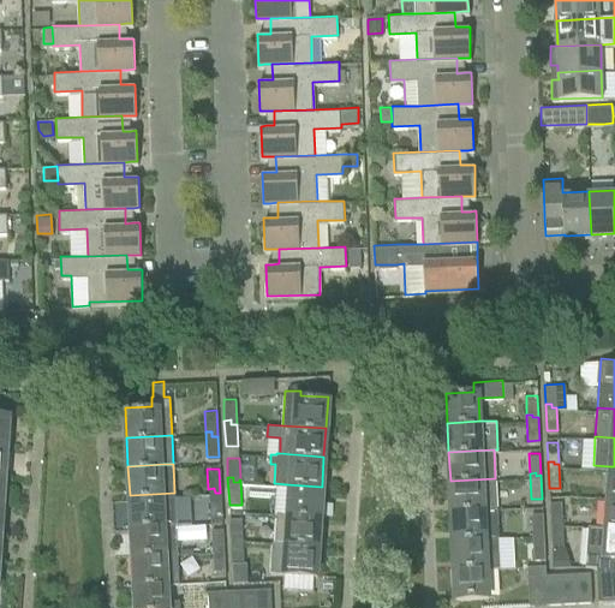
[(495,478),(451,481),(452,510),(484,508),(496,507),(495,478)]
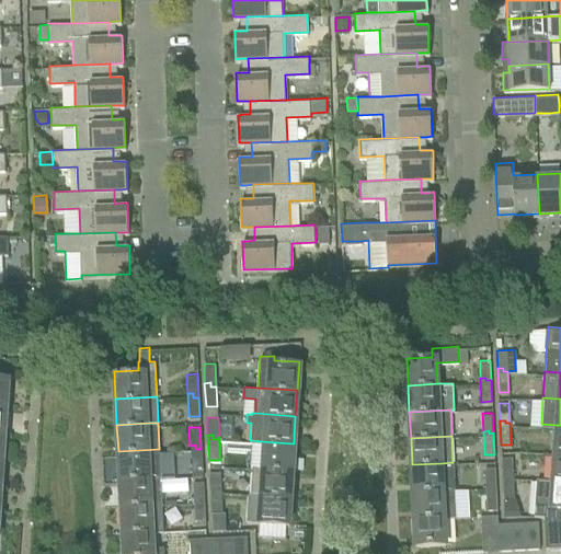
[(262,441),(260,466),(292,469),(292,468),(294,443),(262,441)]
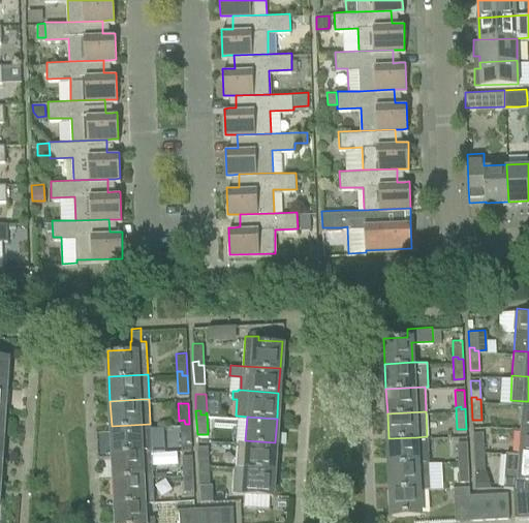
[(184,420),(179,421),(180,443),(190,442),(189,424),(185,424),(184,420)]
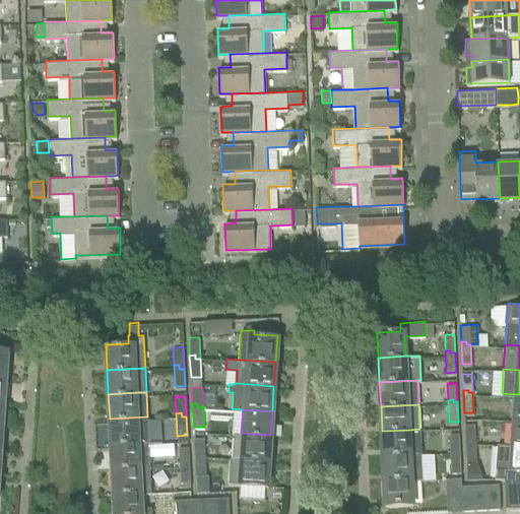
[(147,416),(110,419),(111,444),(140,442),(148,442),(150,442),(161,441),(159,418),(149,419),(147,419),(147,416)]
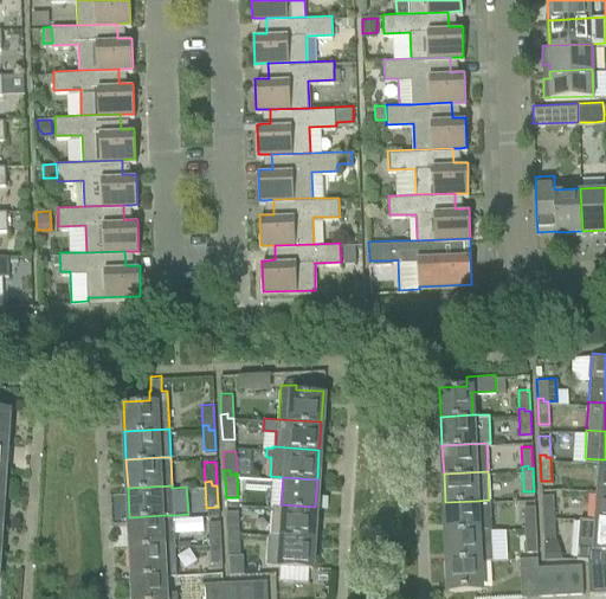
[(553,493),(541,494),(542,513),(548,511),(548,515),(554,515),(553,493)]
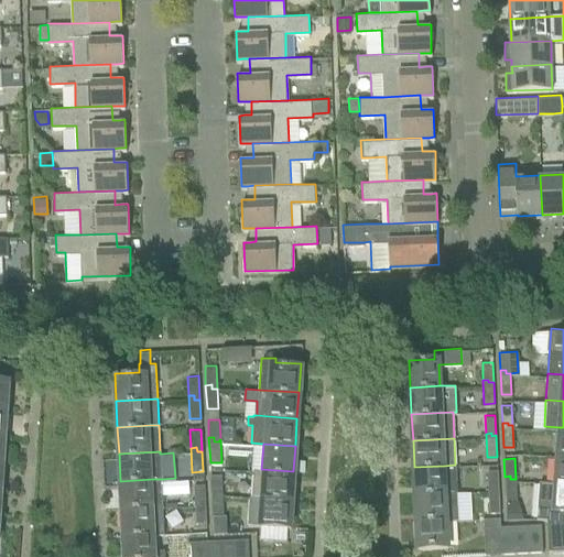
[(444,466),(414,467),(415,493),(456,492),(455,465),(444,466)]
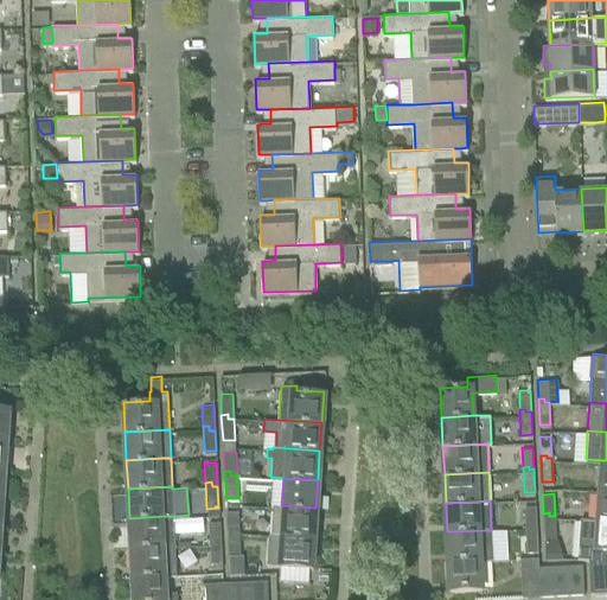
[(536,504),(525,505),(525,525),(530,524),(531,527),(536,527),(536,504)]
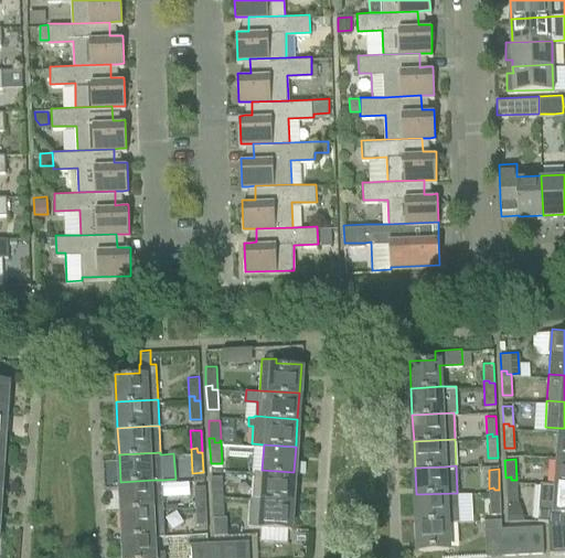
[(254,470),(252,496),(291,500),(292,497),(294,472),(262,470),(254,470)]
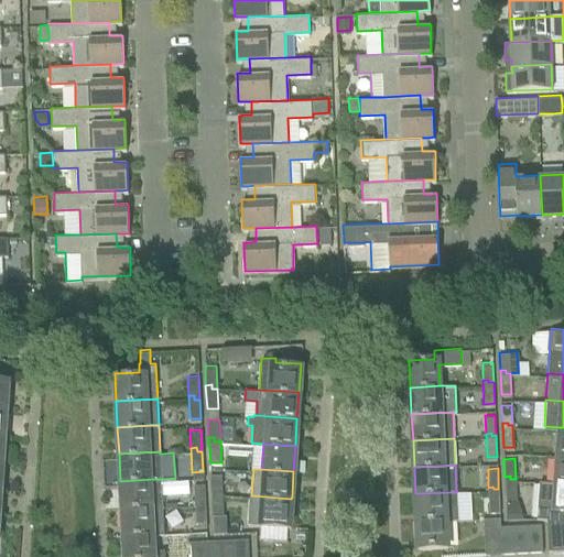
[(210,472),(212,491),(217,491),(217,495),(223,494),(221,472),(210,472)]
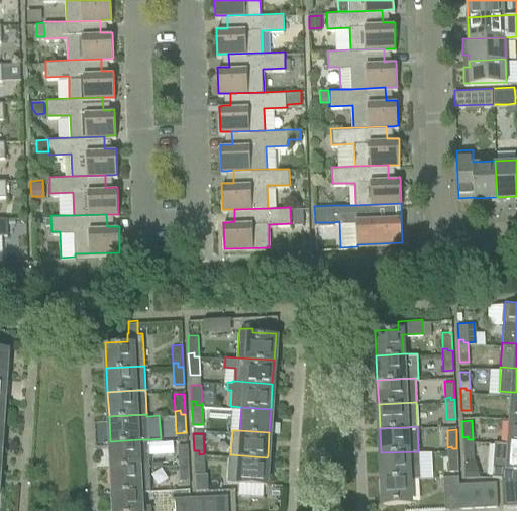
[(468,436),(462,437),(463,460),(474,458),(473,439),(468,439),(468,436)]
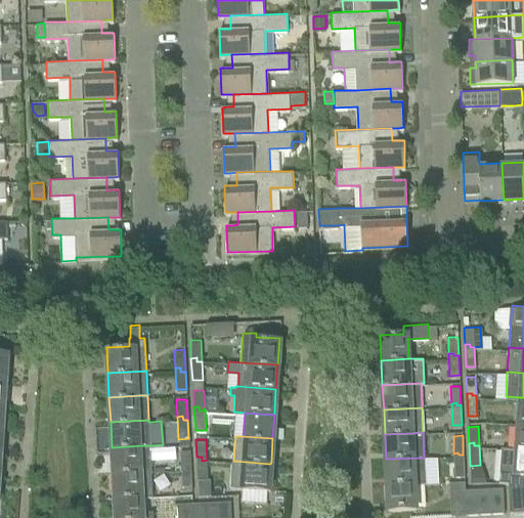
[(141,445),(112,447),(113,472),(143,470),(151,470),(149,445),(141,445)]
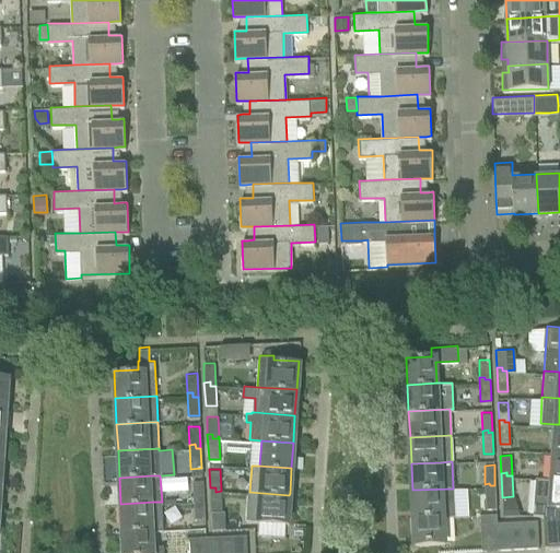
[(533,512),(533,514),(543,514),(545,545),(559,544),(559,478),(552,478),(535,477),(533,512)]
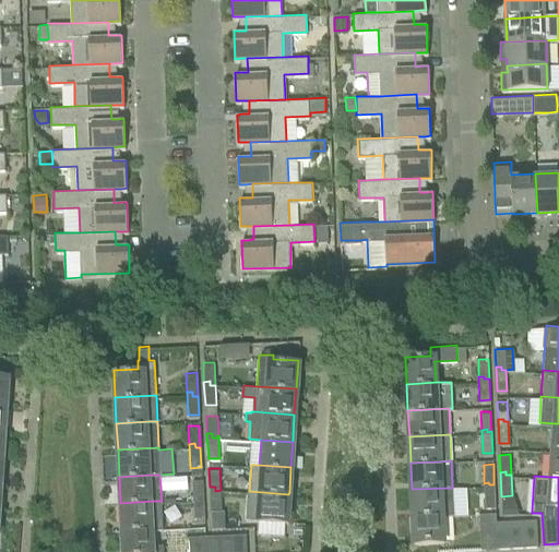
[(191,479),(192,496),(198,496),(198,501),(203,501),(202,478),(191,479)]
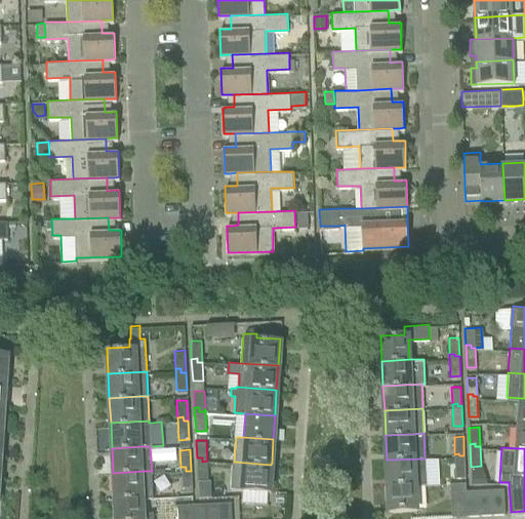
[(458,453),(454,454),(455,476),(465,475),(463,455),(459,455),(458,453)]
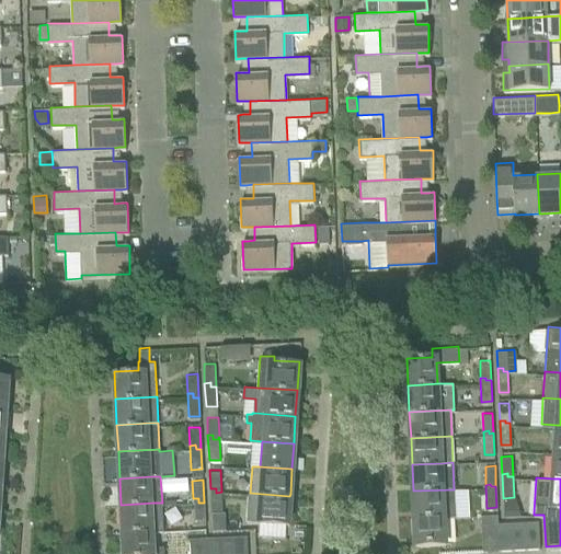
[(216,488),(210,488),(212,512),(222,512),(221,492),(216,493),(216,488)]
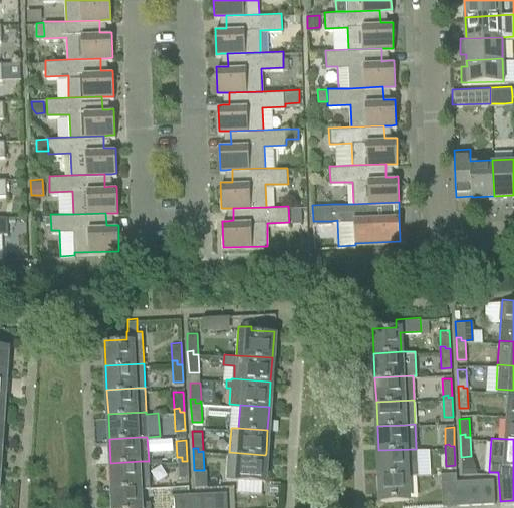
[(416,449),(378,450),(379,475),(407,473),(413,473),(418,473),(416,449)]
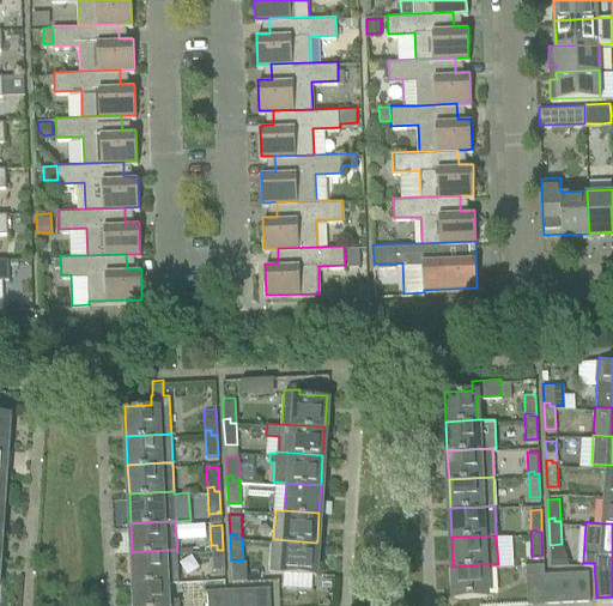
[(271,539),(269,569),(275,570),(315,573),(315,570),(316,543),(273,539),(271,539)]
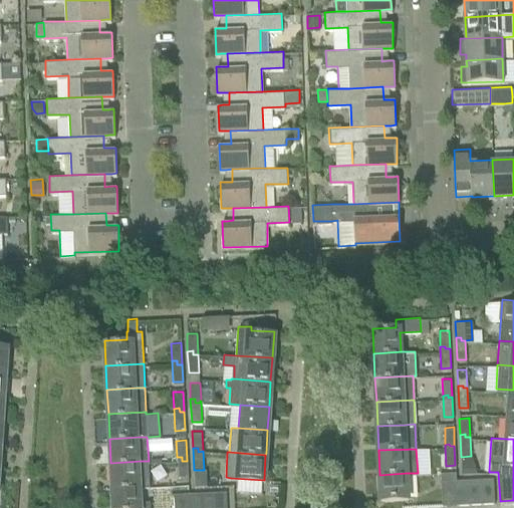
[(182,457),(177,457),(178,479),(188,479),(187,461),(182,461),(182,457)]
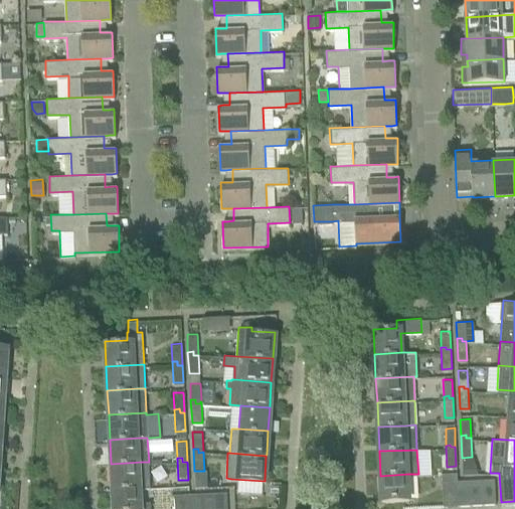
[(141,462),(111,464),(112,488),(142,487),(150,486),(149,462),(141,462)]
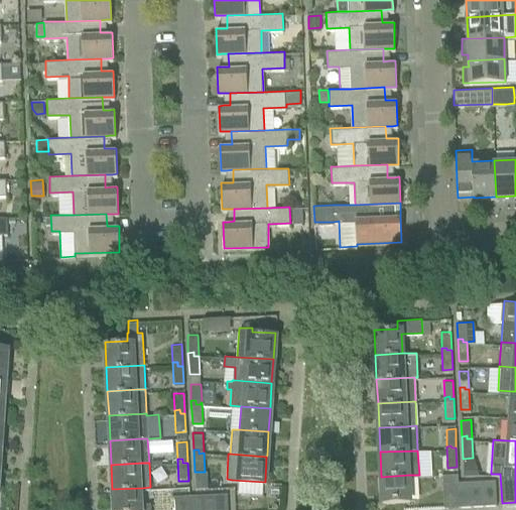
[(457,473),(442,473),(442,480),(442,481),(456,480),(458,480),(457,473)]
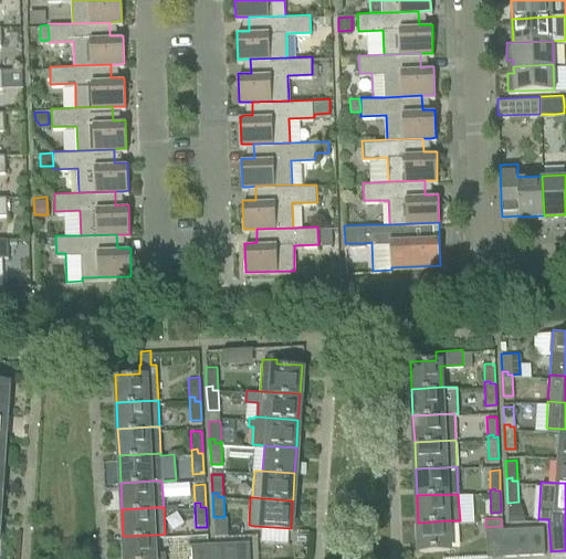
[(448,520),(418,523),(419,549),(450,548),(448,520)]
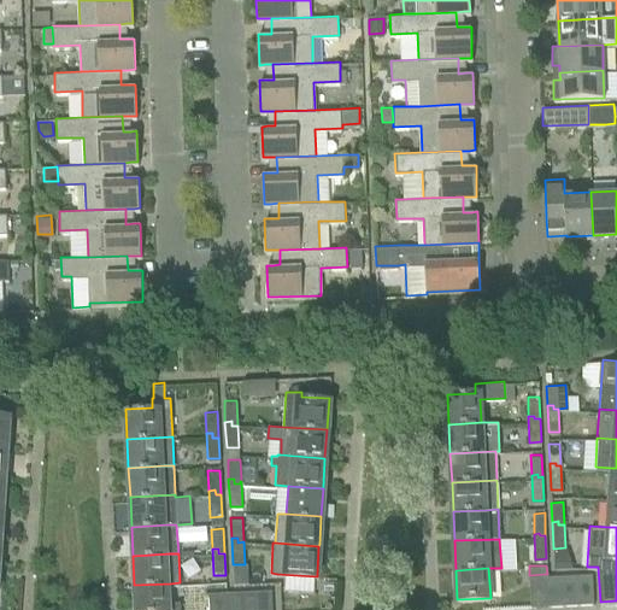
[(576,573),(560,574),(562,603),(577,602),(576,573)]
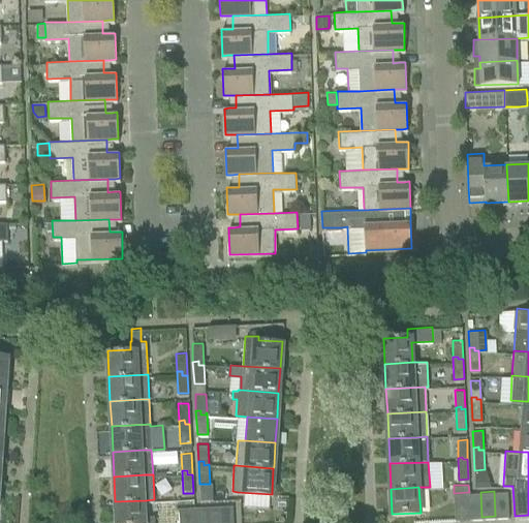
[(507,491),(494,491),(495,516),(508,516),(507,491)]
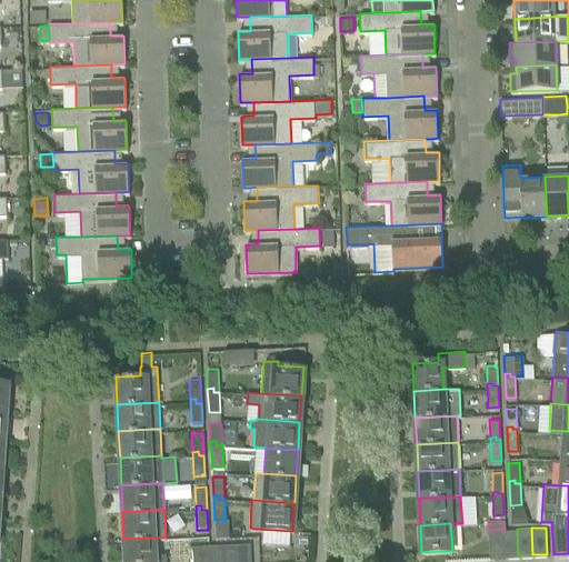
[(502,529),(488,530),(489,557),(503,555),(502,529)]
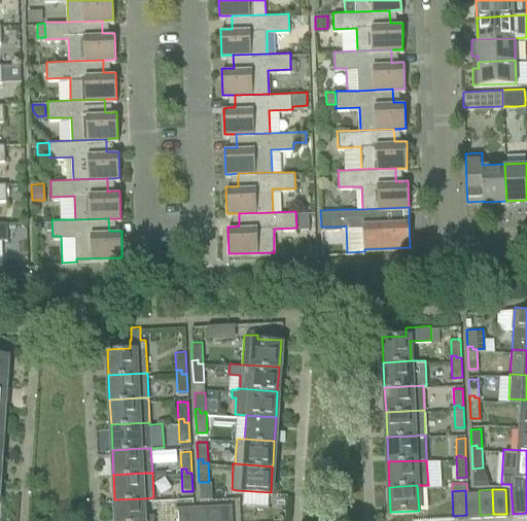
[(467,490),(465,490),(466,515),(480,515),(479,490),(467,490)]
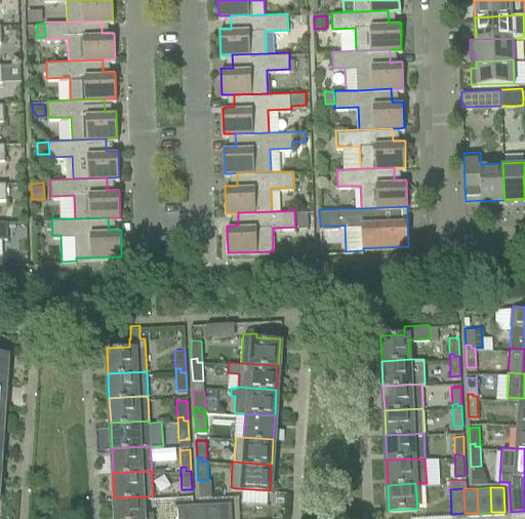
[(145,496),(114,497),(115,518),(153,518),(153,510),(145,511),(145,496)]
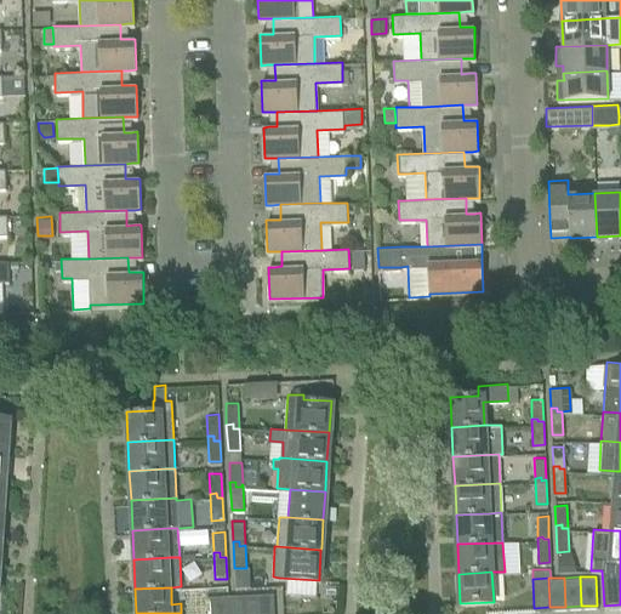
[(273,613),(272,592),(256,593),(257,613),(273,613)]
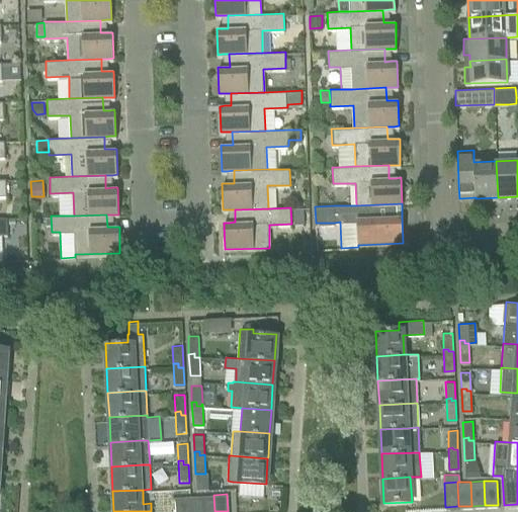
[(189,496),(187,496),(188,511),(201,511),(200,495),(189,496)]
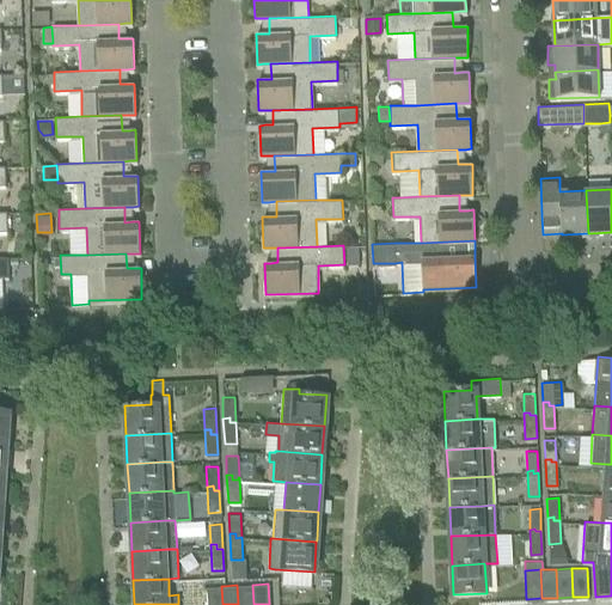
[(254,604),(252,585),(237,585),(238,604),(254,604)]
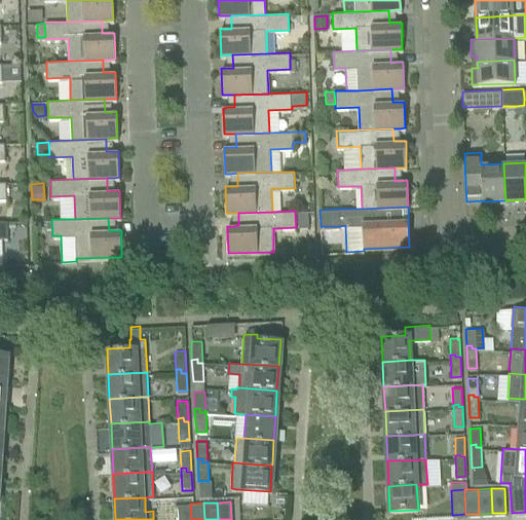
[(191,519),(190,504),(177,505),(178,519),(191,519)]
